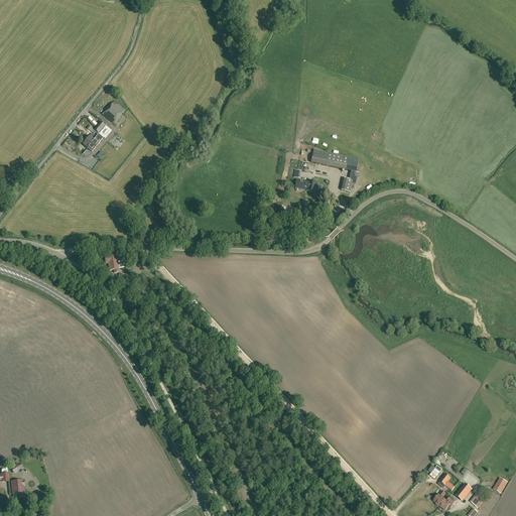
[(124,111),(114,102),(109,108),(108,107),(102,114),(114,125),(120,117),(124,111)]
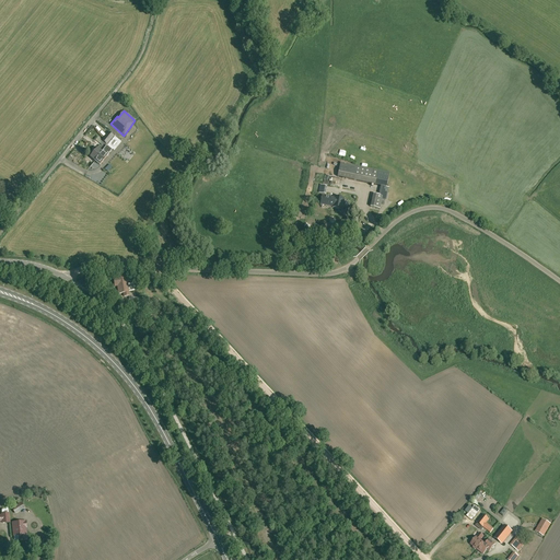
[(115,136),(111,131),(102,141),(107,146),(115,136)]
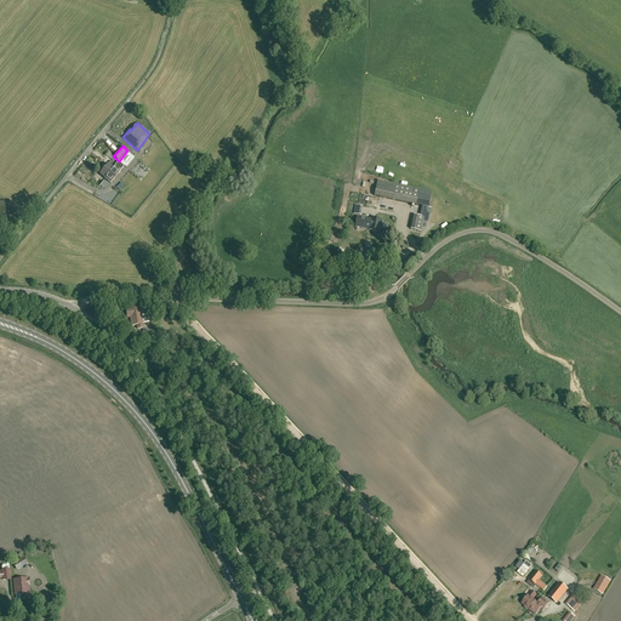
[(106,180),(118,164),(115,161),(114,163),(113,161),(112,163),(110,161),(100,175),(106,180)]
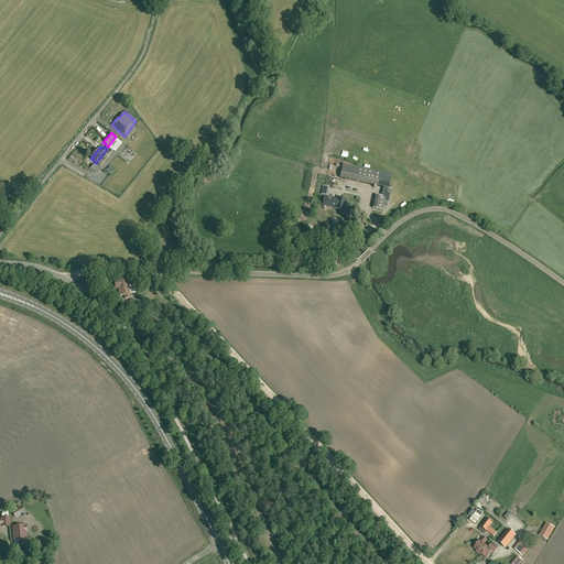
[(112,152),(107,149),(96,163),(100,166),(112,152)]
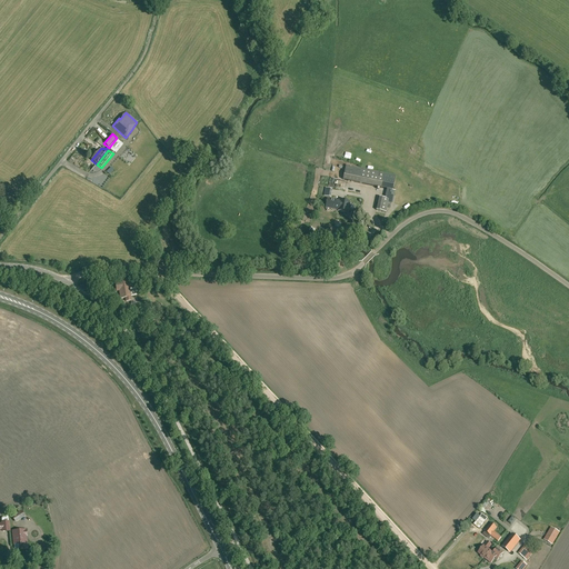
[(346,166),(343,180),(387,189),(391,190),(395,176),(383,173),(346,166)]
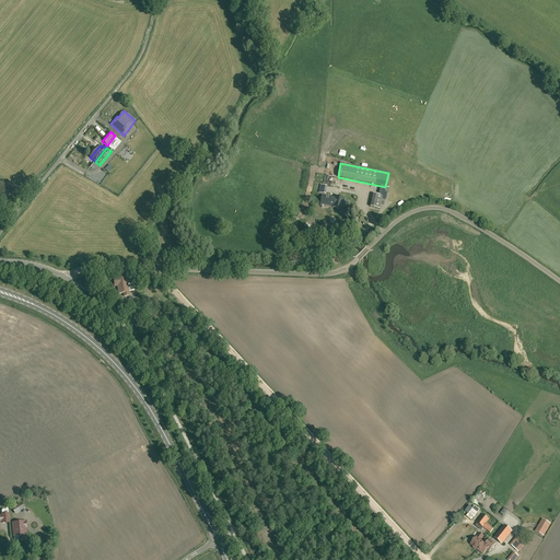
[(371,207),(380,209),(382,203),(384,205),(385,200),(386,200),(388,188),(385,187),(381,186),(378,195),(373,194),(371,207)]
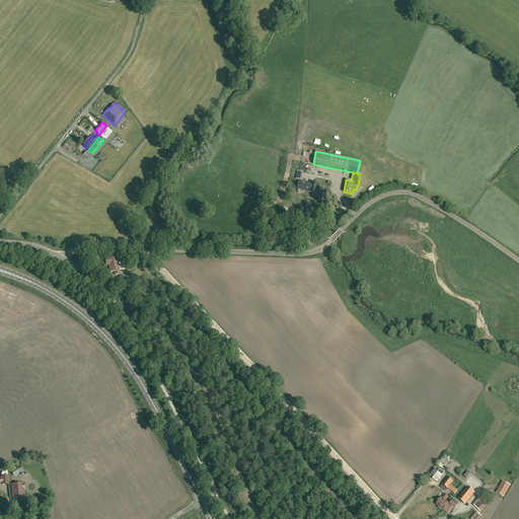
[(309,182),(309,183),(298,181),(297,190),(308,192),(308,193),(317,194),(318,184),(309,182)]
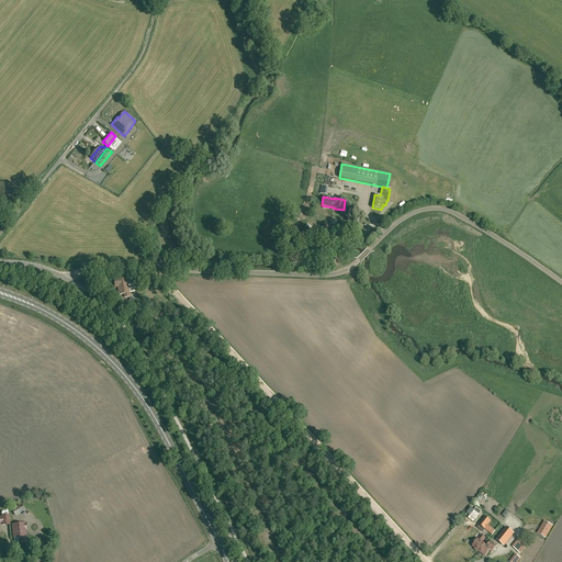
[(125,299),(130,298),(127,278),(117,279),(114,280),(115,288),(119,288),(120,295),(124,294),(125,299)]
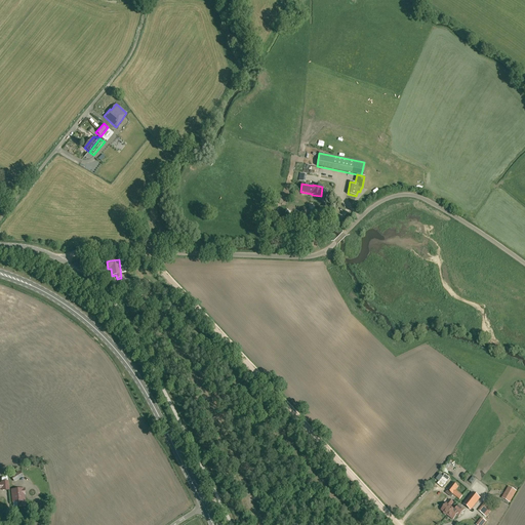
[(449,478),(445,475),(437,484),(442,488),(449,478)]
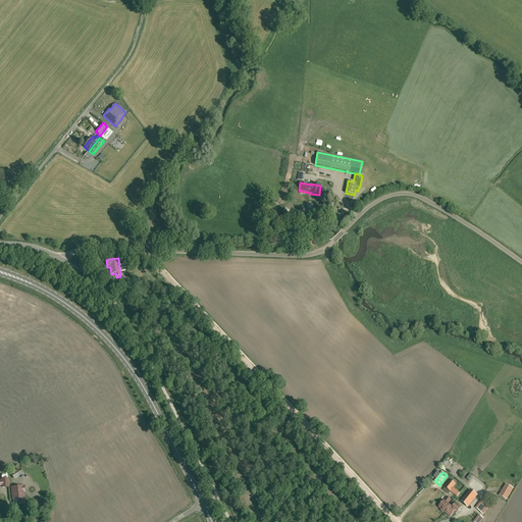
[(8,479),(1,480),(1,488),(9,487),(8,479)]
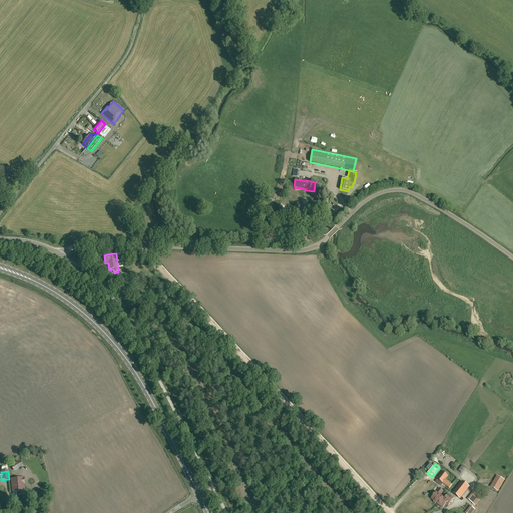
[(452,485),(452,484),(446,479),(448,476),(442,472),(437,479),(442,483),(449,488),(452,485)]
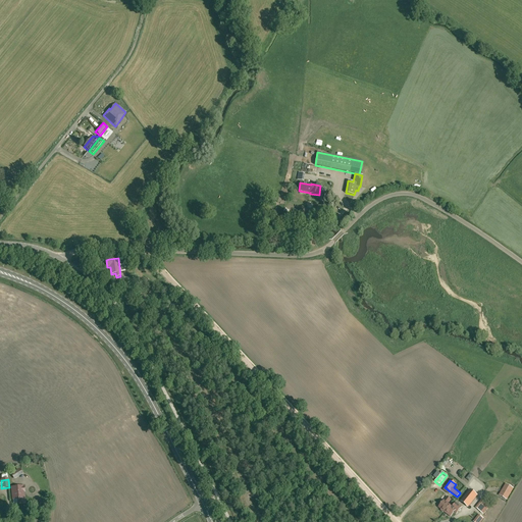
[(506,484),(500,496),(507,500),(513,488),(506,484)]
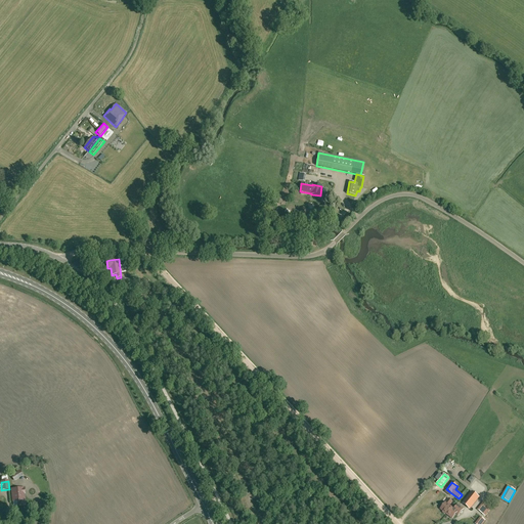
[(24,493),(25,493),(25,488),(24,489),(24,488),(12,489),(13,501),(17,501),(18,506),(25,505),(24,493)]
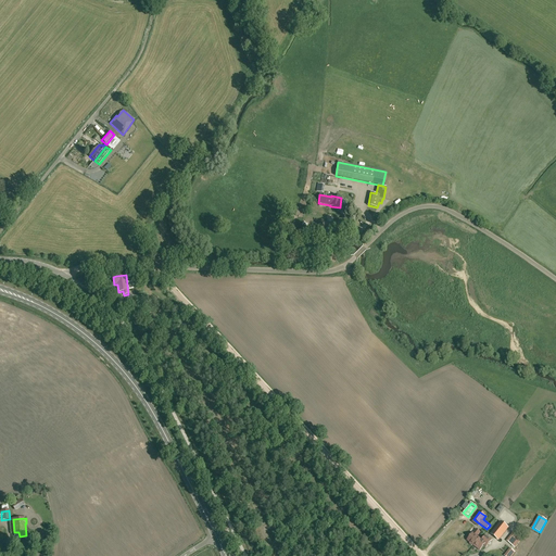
[(501,522),(491,534),(495,538),(498,540),(502,535),(507,528),(501,522)]
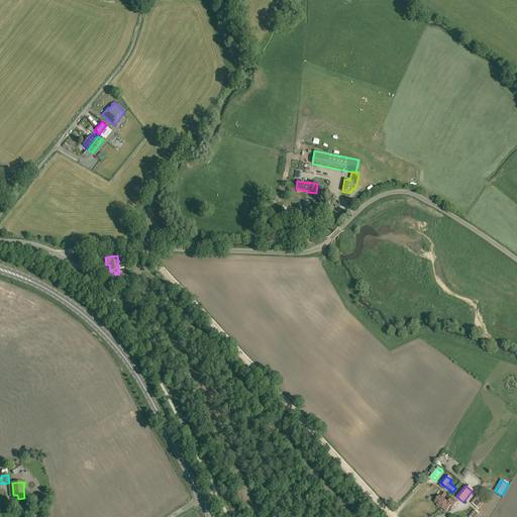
[(434,503),(436,505),(436,506),(438,508),(439,507),(440,507),(445,501),(442,499),(445,495),(442,493),(434,503)]
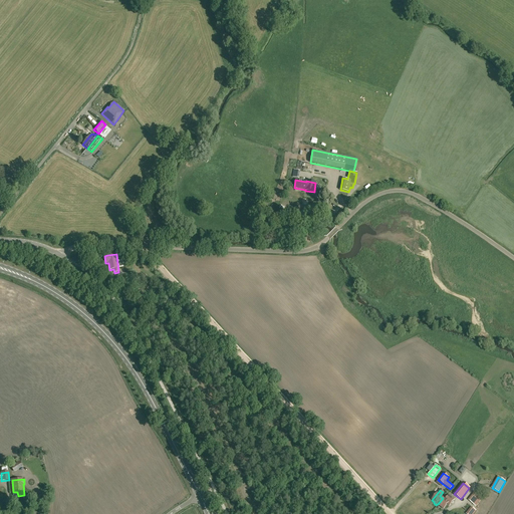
[(476,492),(469,500),(476,506),(483,499),(476,492)]
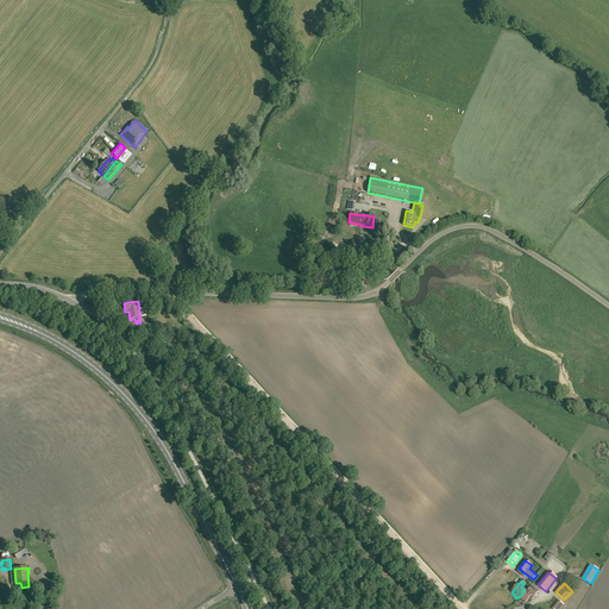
[(525,590),(519,597),(525,603),(529,597),(532,600),(535,596),(534,596),(538,591),(532,586),(527,592),(525,590)]
